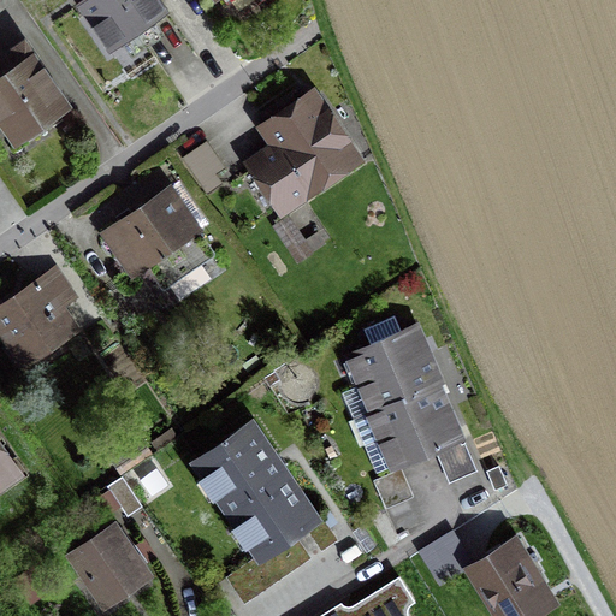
[(160,0),(82,0),(77,4),(111,52),(169,12),(160,0)]
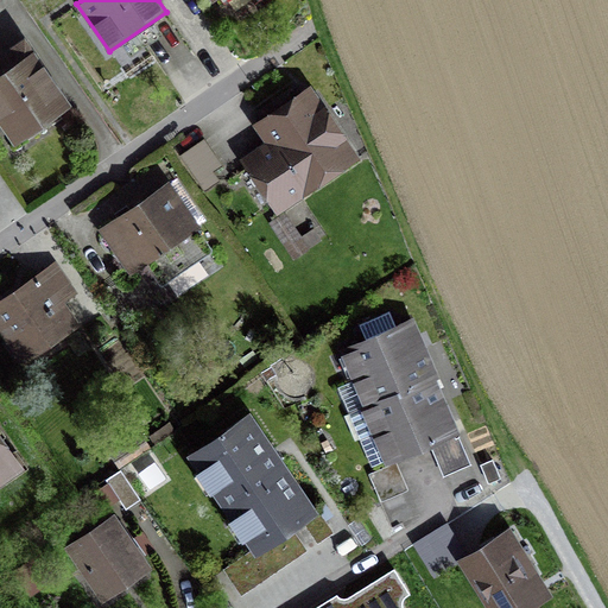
[(24,40),(0,56),(0,116),(14,137),(57,107),(29,64),(37,58),(24,40)]
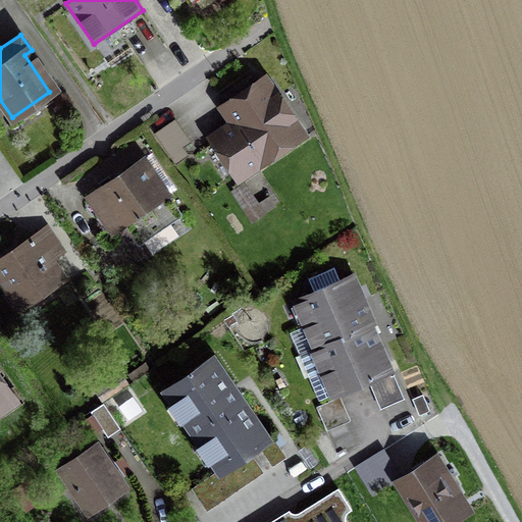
[(255,73),(221,97),(240,123),(218,138),(243,172),(298,135),(255,73)]
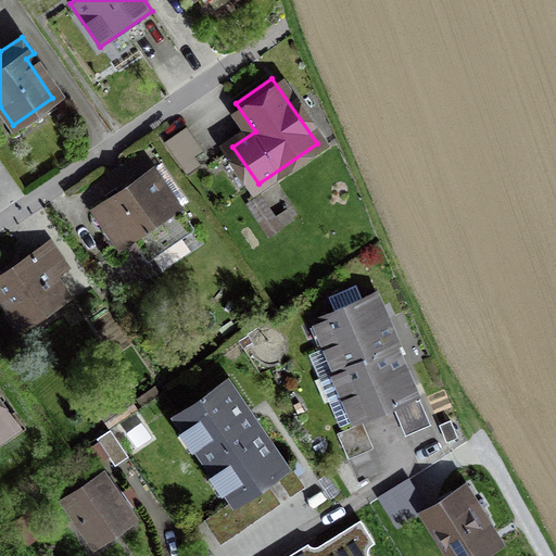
[(187,127),(165,141),(187,174),(200,165),(194,156),(203,151),(187,127)]
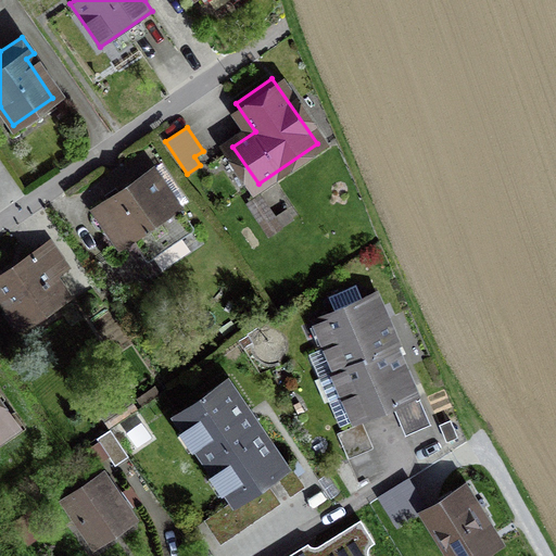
[(153,171),(104,204),(115,220),(105,228),(118,247),(131,237),(148,260),(193,228),(153,171)]
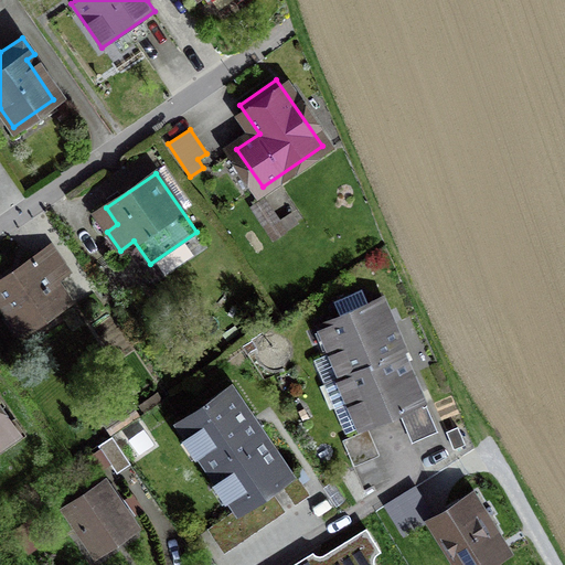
[(264,198),(251,206),(266,230),(279,221),(264,198)]
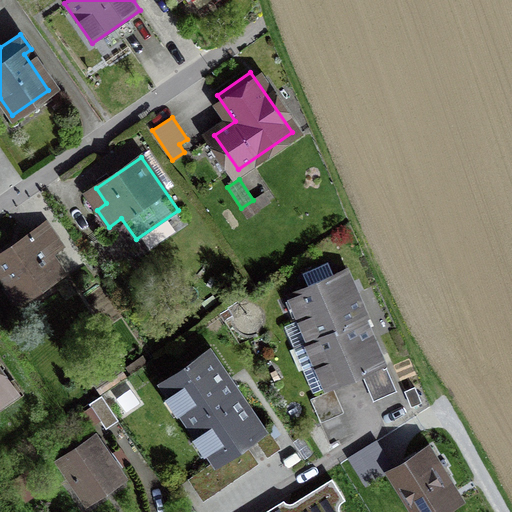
[(60,246),(46,225),(0,255),(0,269),(9,283),(13,280),(25,298),(61,274),(48,254),(60,246)]
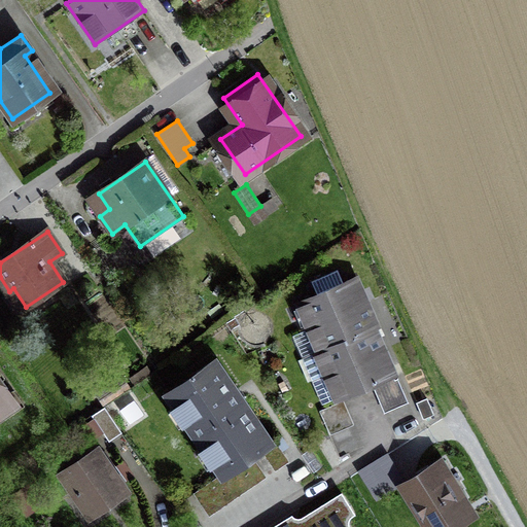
[(300,303),(310,326),(364,303),(354,279),(300,303)]
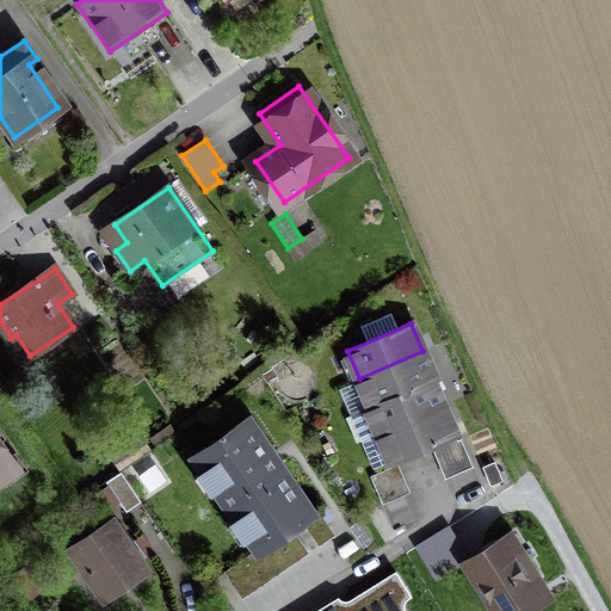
[(434,378),(423,351),(359,378),(360,380),(339,389),(350,413),(371,405),(431,380),(434,378)]
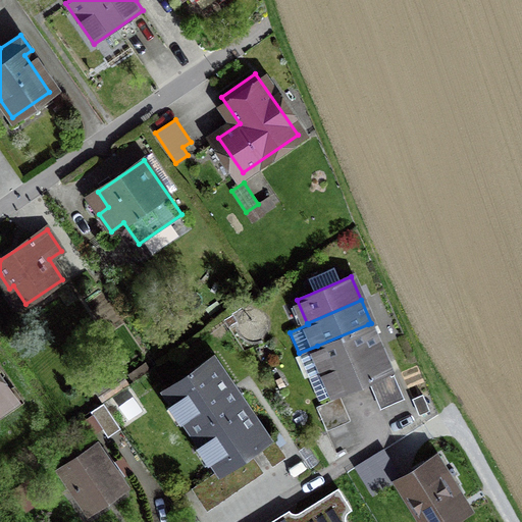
[(309,377),(325,370),(378,347),(368,324),(317,346),(299,354),(309,377)]
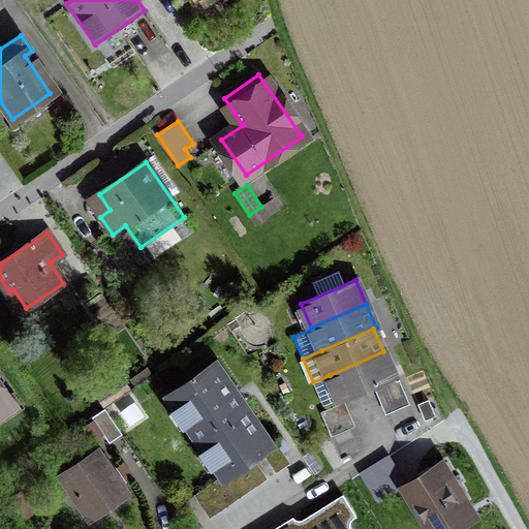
[(394,376),(383,351),(330,375),(340,399),(394,376)]
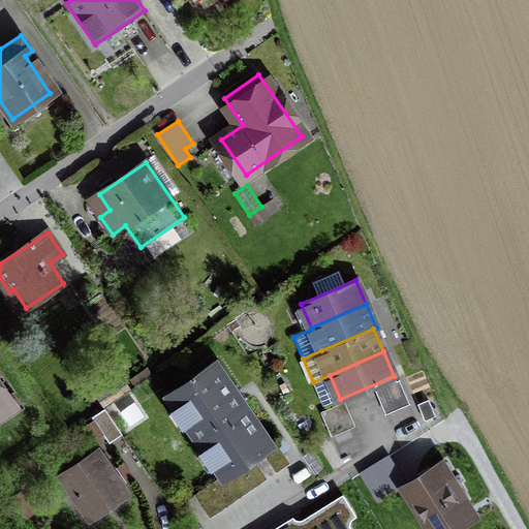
[(215,364),(169,395),(224,475),(196,495),(208,511),(263,474),(252,458),(262,450),(274,467),(285,459),(274,441),(270,444),(215,364)]
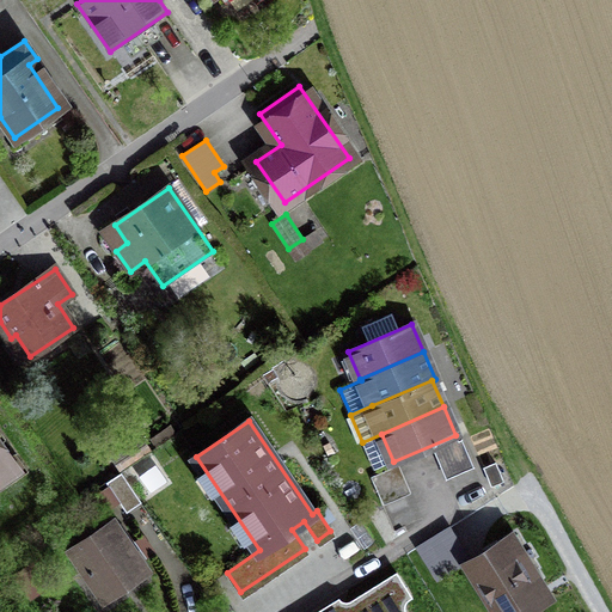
[(461,439),(440,450),(452,477),(473,467),(461,439)]
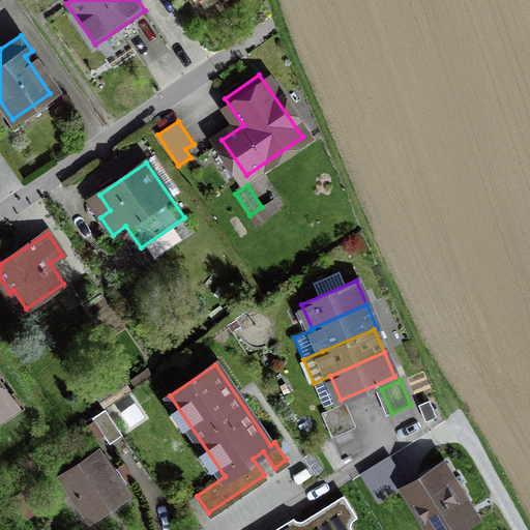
[(0,414),(13,406),(0,386),(0,414)]
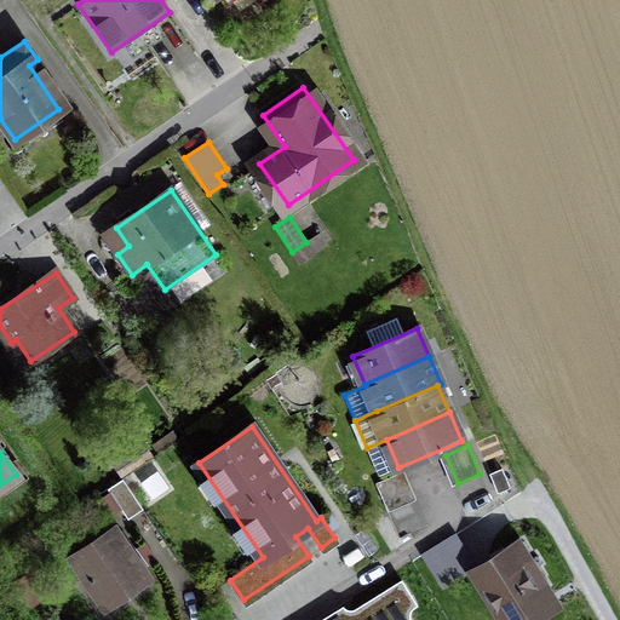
[(401,472),(377,483),(389,511),(413,500),(401,472)]
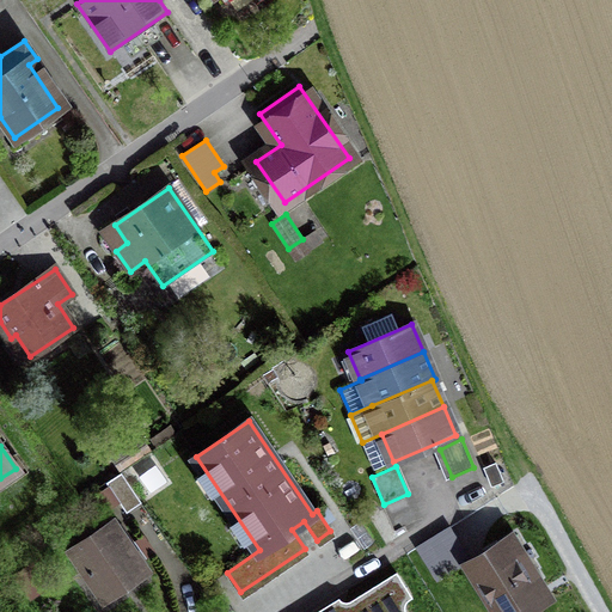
[(141,502),(122,472),(106,483),(127,512),(141,502)]
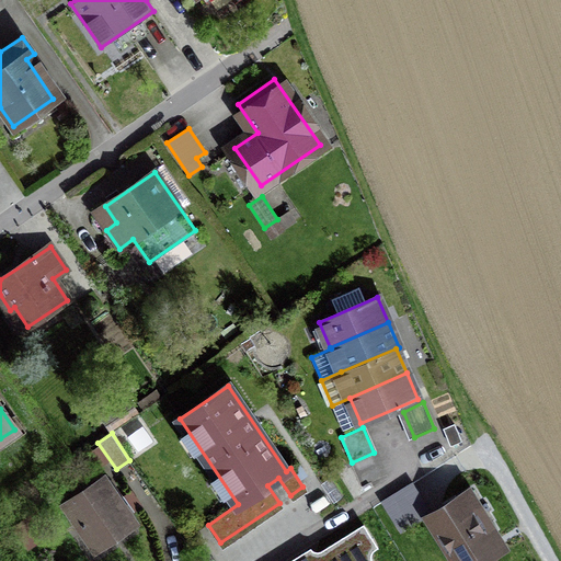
[(94,545),(130,519),(102,479),(66,504),(94,545)]
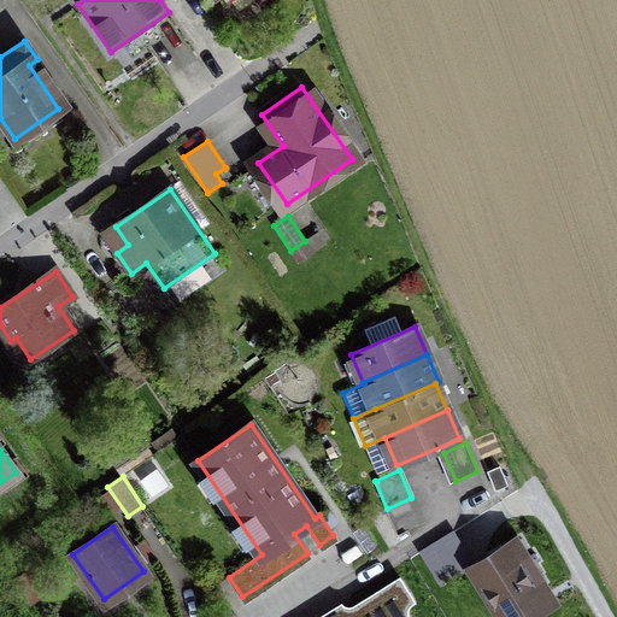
[(453,532),(421,552),(440,585),(474,564),(453,532)]
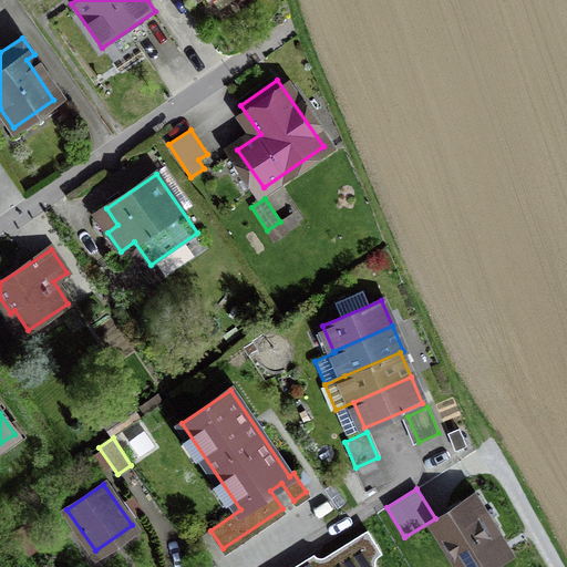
[(476,495),(433,522),(461,566),(478,566),(501,554),(486,529),(494,525),(476,495)]
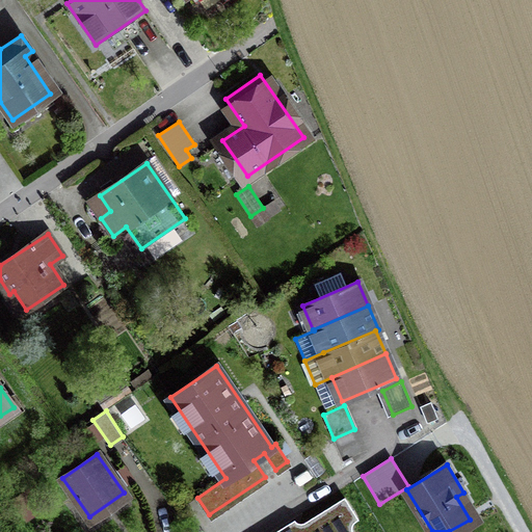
[(352,531),(348,525),(357,519),(345,498),(298,527),(301,531),(299,531),(352,531)]
